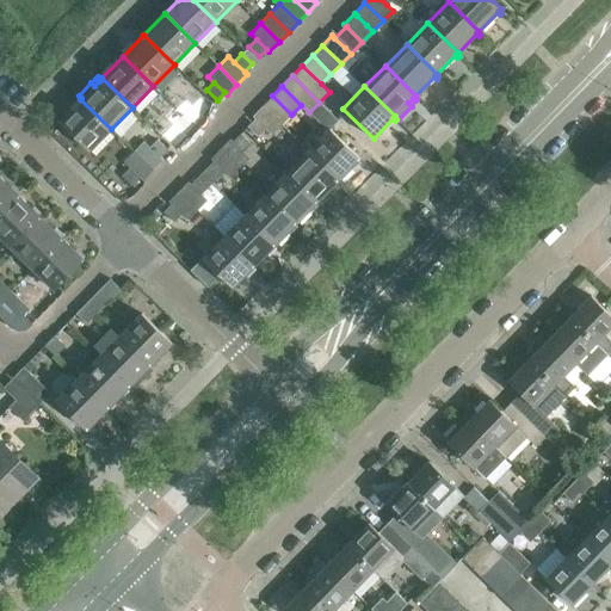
[(282,124),(291,115),(272,96),(263,106),(282,124)]
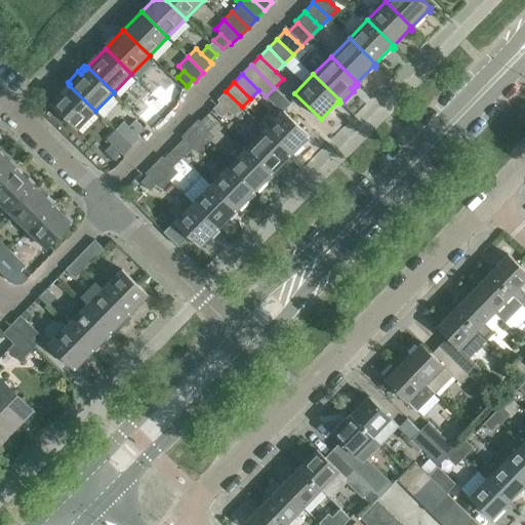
[(165,90),(173,98),(180,91),(171,83),(165,90)]
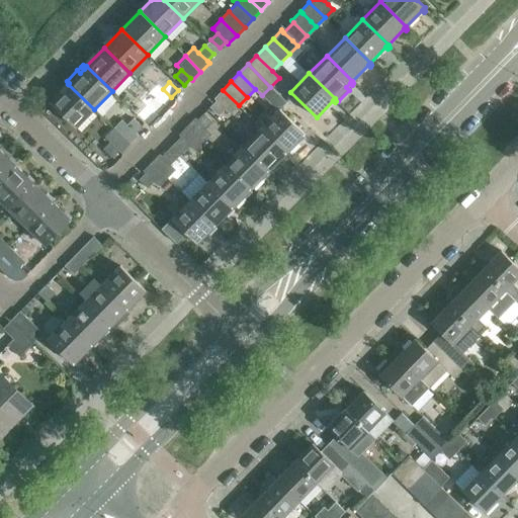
[(94,109),(68,84),(50,103),(76,128),(94,109)]
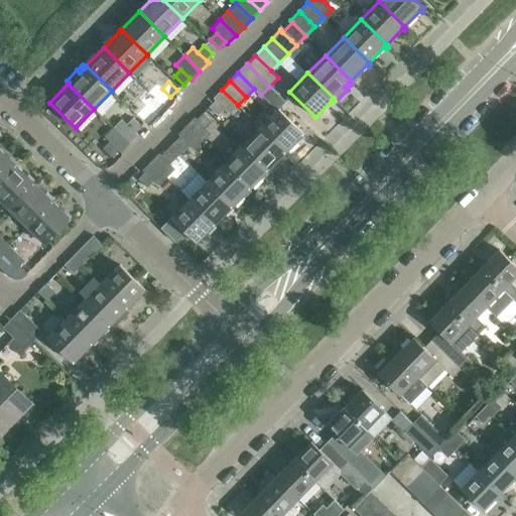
[(173,99),(170,97),(162,89),(157,84),(148,92),(164,108),(173,99)]
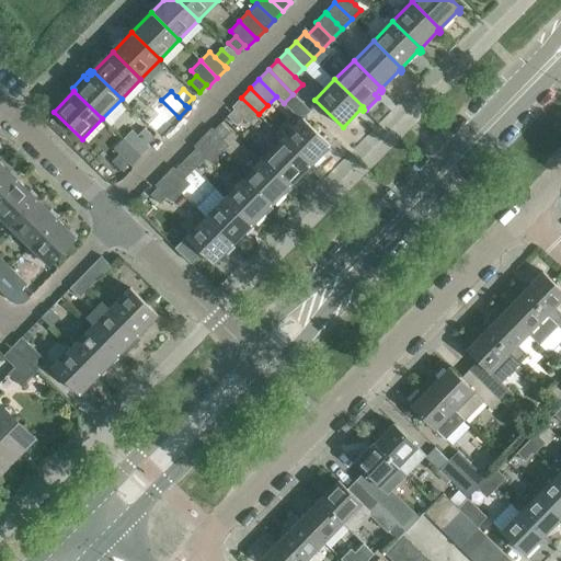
[(284,103),(300,119),(302,118),(310,111),(293,94),(284,103)]
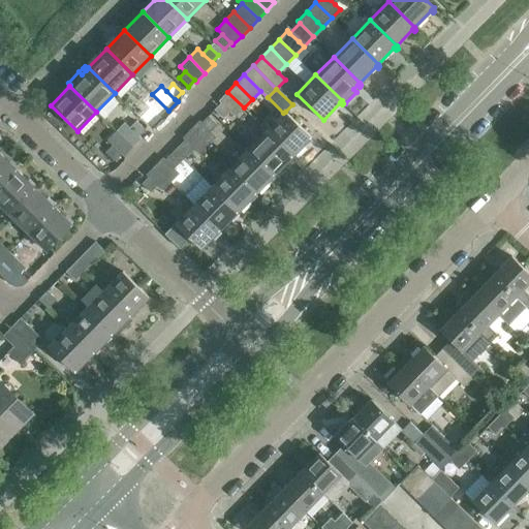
[(235,117),(244,107),(227,92),(219,100),(221,102),(229,112),(235,117)]
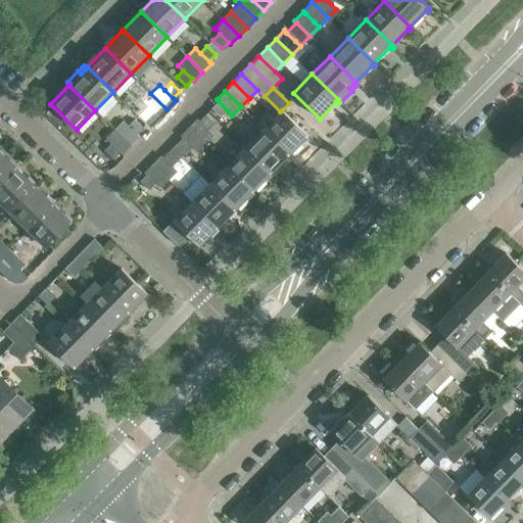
[(158,117),(167,109),(150,93),(142,102),(147,107),(156,115),(158,117)]
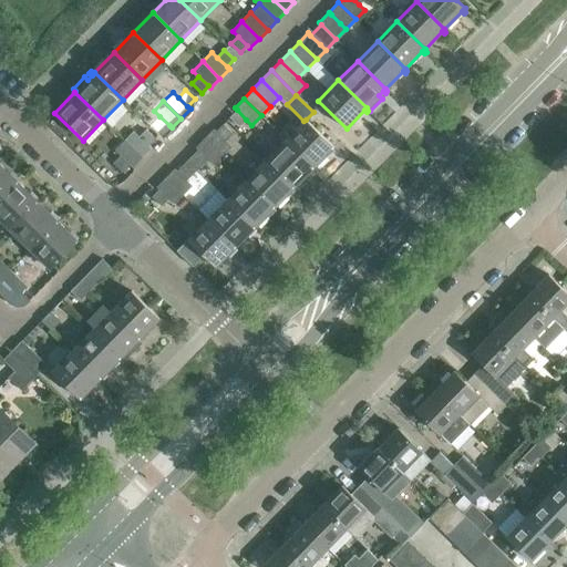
[(237,110),(229,117),(239,126),(246,120),(237,110)]
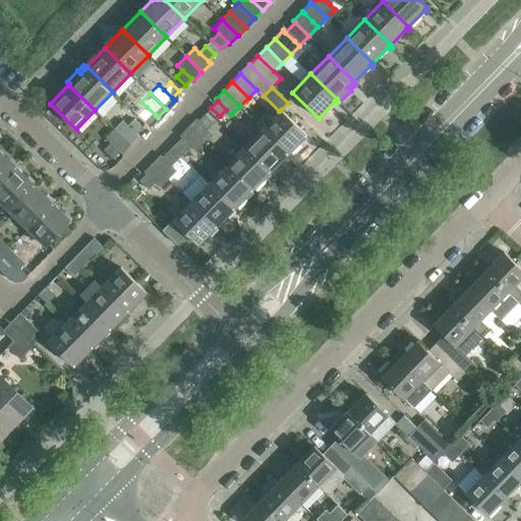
[(147,107),(140,113),(149,122),(156,115),(147,107)]
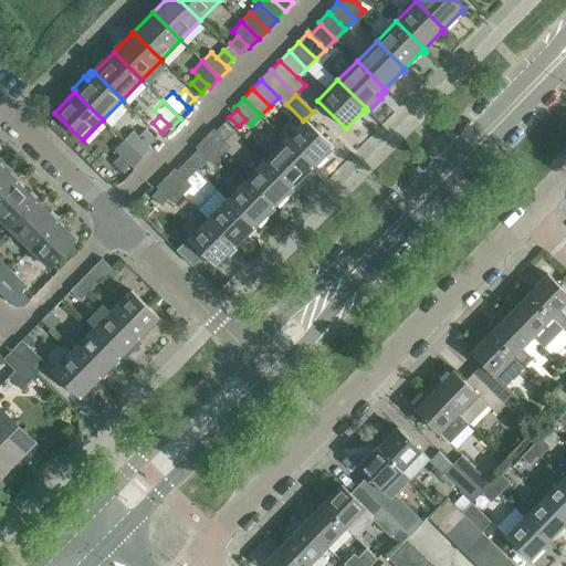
[(332,148),(333,147),(305,119),(303,121),(285,139),(313,167),(331,149),(333,152),(334,150),(332,148)]
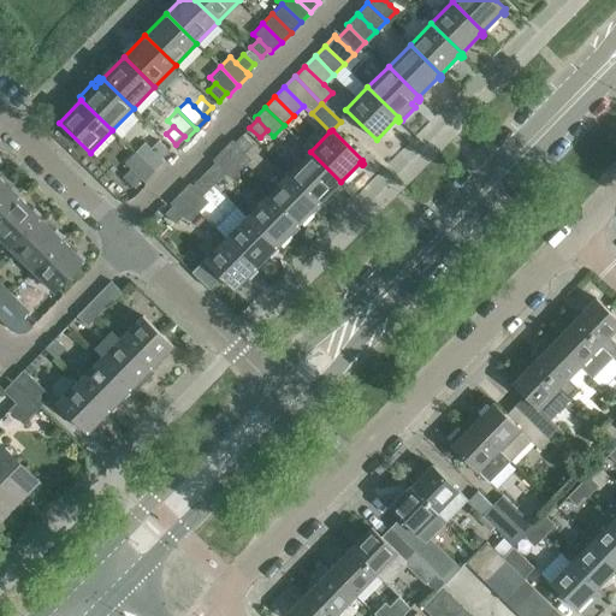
[(242,135),(235,143),(244,153),(253,146),(242,135)]
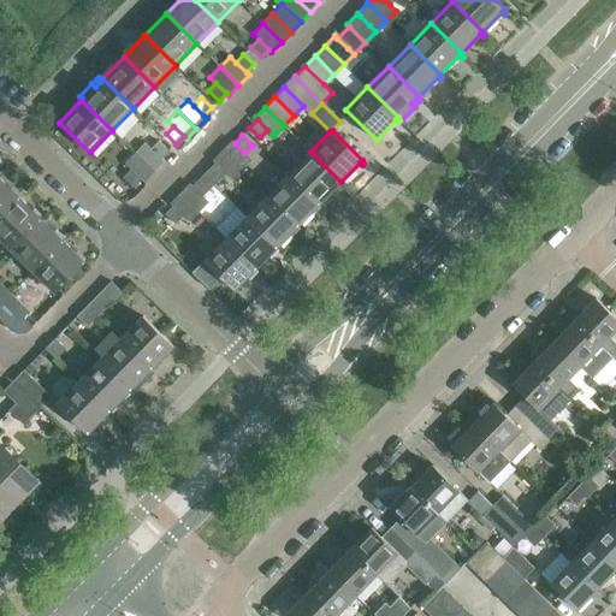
[(170,150),(159,141),(152,149),(161,159),(170,150)]
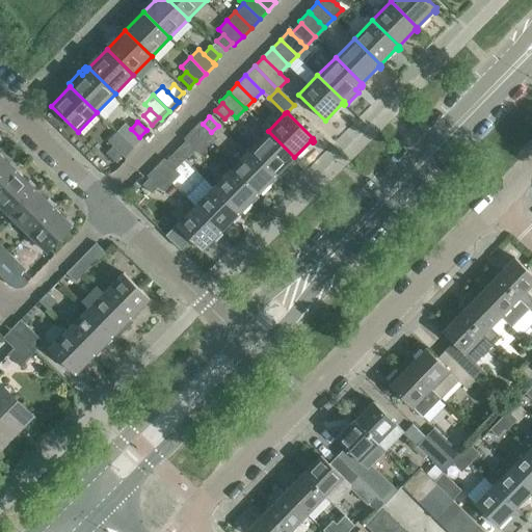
[(216,137),(211,132),(203,124),(201,122),(192,130),(208,145),(216,137)]
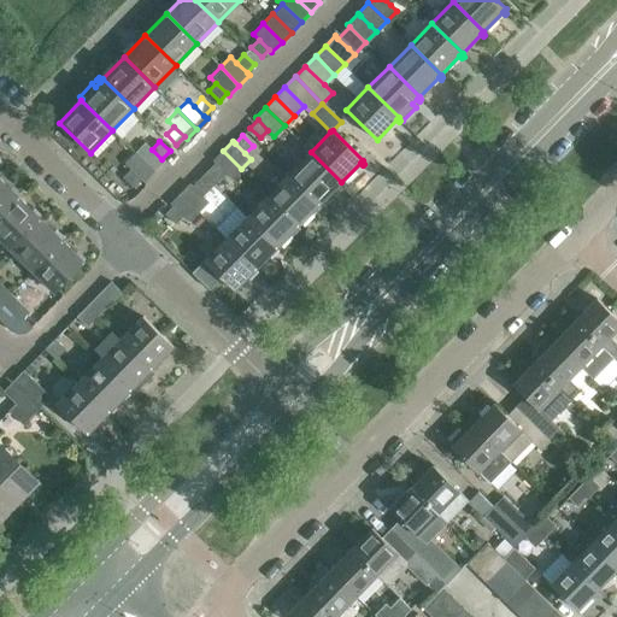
[(162,159),(152,150),(146,144),(135,153),(154,172),(164,162),(162,159)]
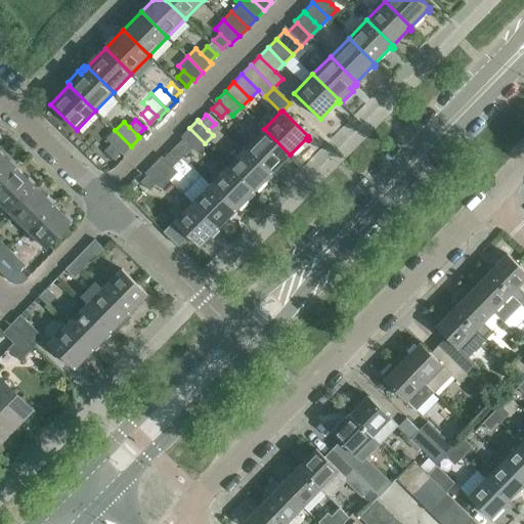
[(197,151),(205,143),(189,128),(181,136),(183,138),(191,147),(197,151)]
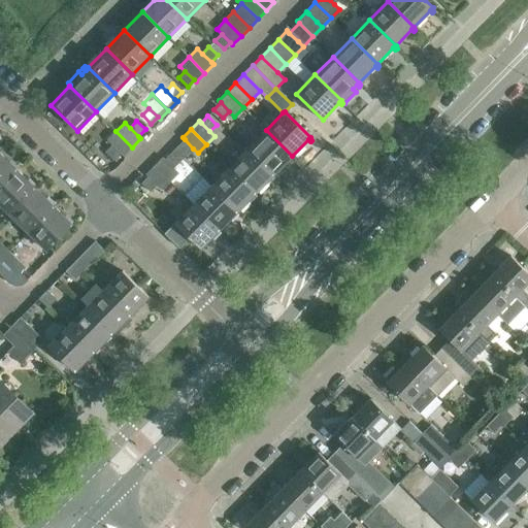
[(291,157),(292,156),(266,130),(248,149),(274,174),(275,173),(277,176),(289,165),(286,163),(289,159),(292,162),(294,159),(291,157)]
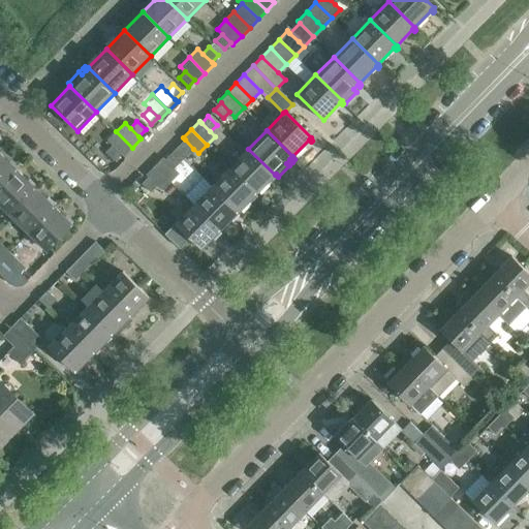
[(124,156),(132,148),(116,131),(107,141),(113,146),(121,154),(124,156)]
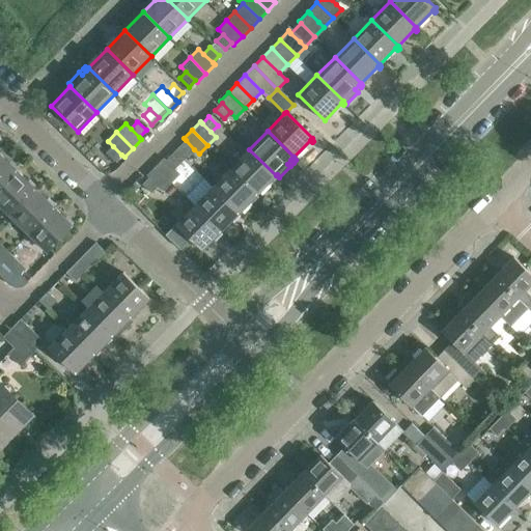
[(178,147),(188,156),(194,149),(186,140),(178,147)]
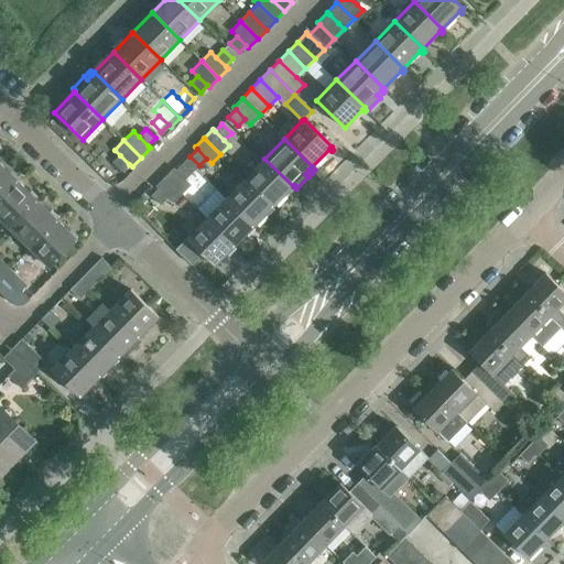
[(122,172),(129,164),(120,155),(112,162),(122,172)]
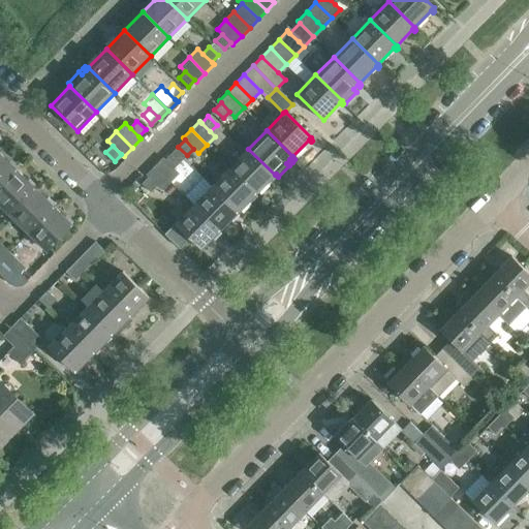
[(275,175),(248,149),(230,167),(256,193),(272,177),(274,179),(276,178),(274,176),(275,175)]
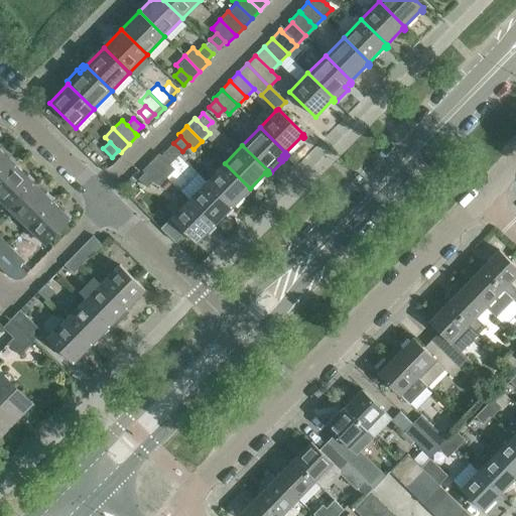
[(0,148),(0,182),(16,166),(1,150),(3,148),(1,147),(0,148)]
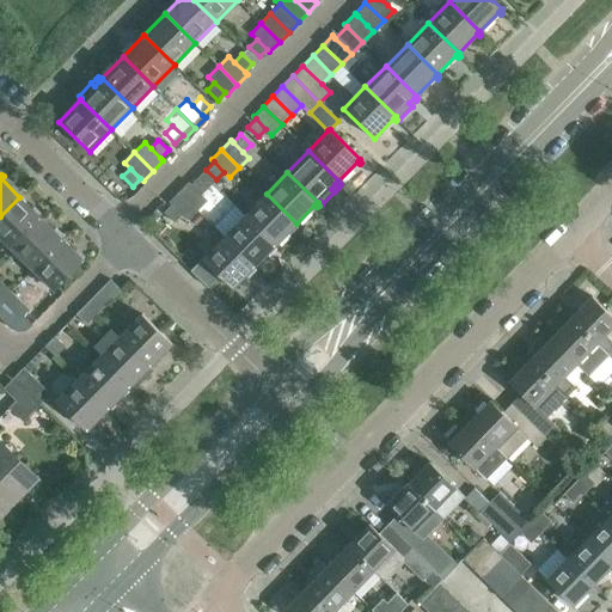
[(208,188),(199,177),(191,185),(201,195),(208,188)]
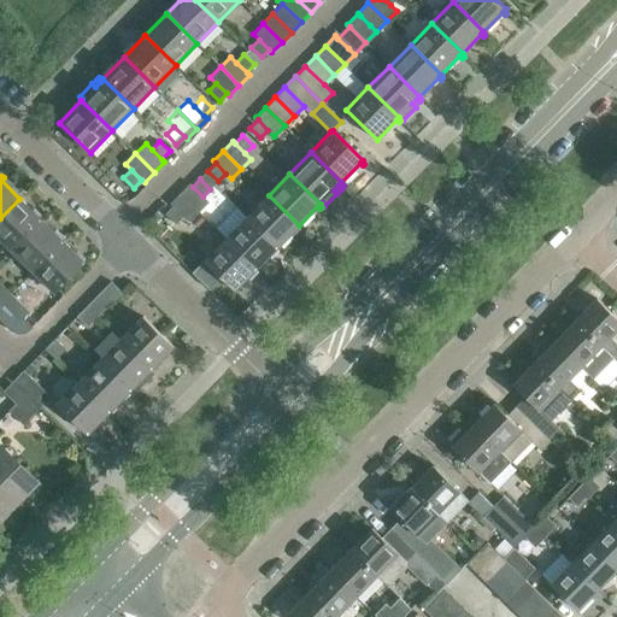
[(189,184),(180,194),(199,212),(209,203),(203,197),(193,187),(189,184)]
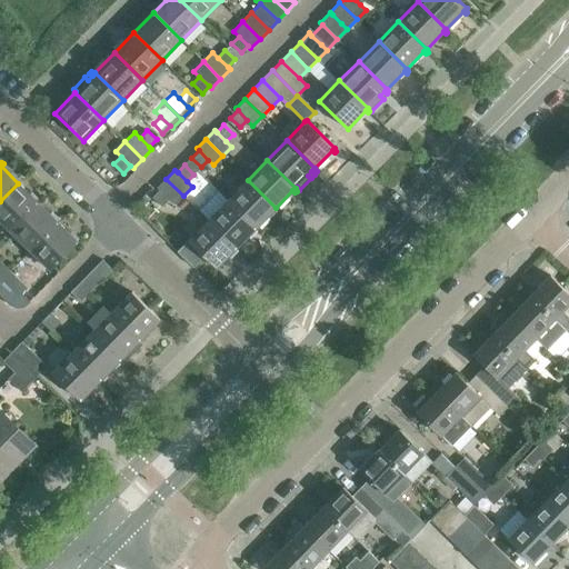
[(166,179),(157,188),(159,190),(169,200),(175,205),(183,196),(166,179)]
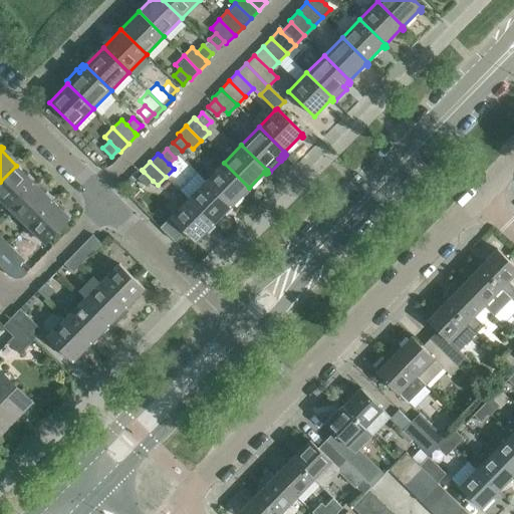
[(249,188),(224,163),(206,181),(231,206),(247,190),(249,192),(250,191),(248,189),(249,188)]
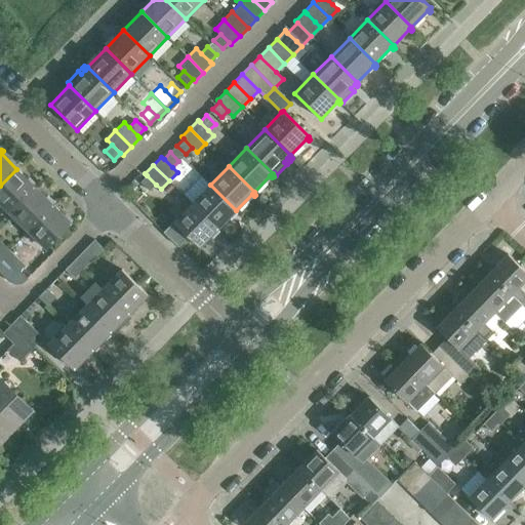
[(0,186),(0,203),(9,213),(35,187),(19,171),(22,169),(19,168),(17,170),(16,169),(0,186)]
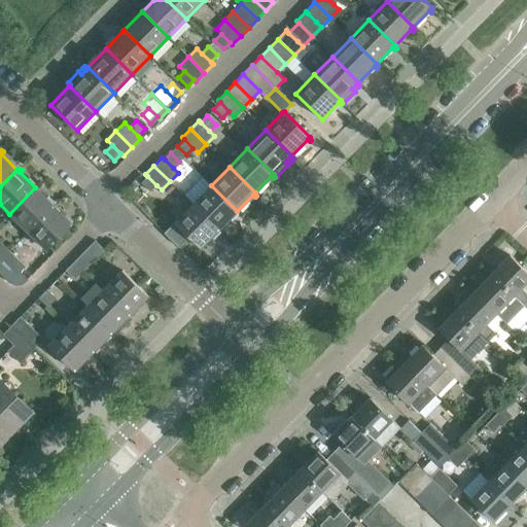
[(147,176),(141,183),(150,191),(156,185),(147,176)]
